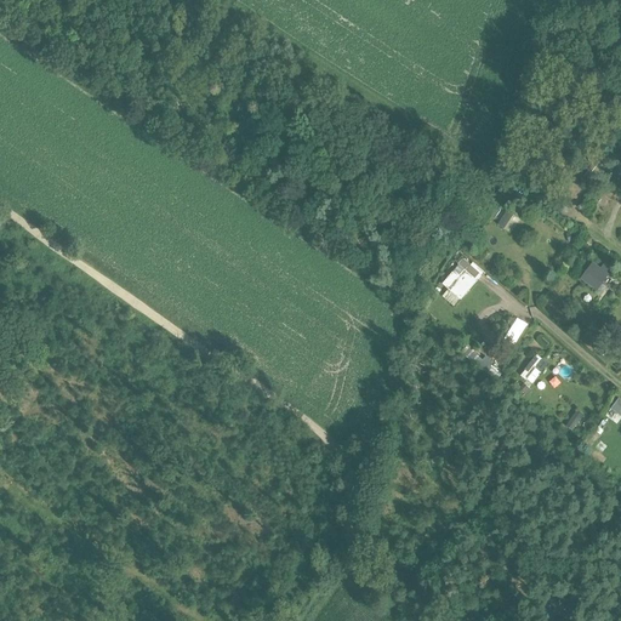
[(388,157),(375,149),(369,159),(382,166),(388,157)]
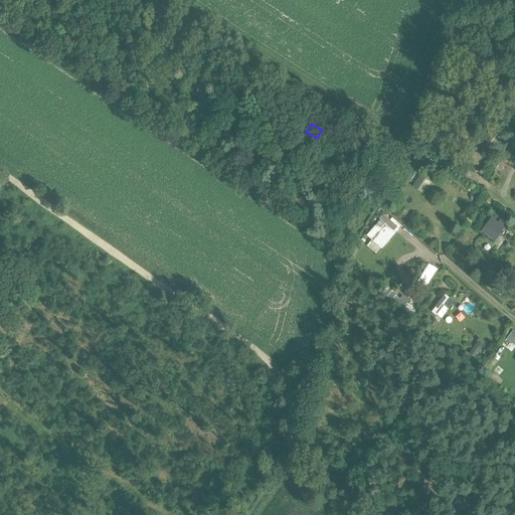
[(491,137),(480,150),(487,156),(497,143),(491,137)]
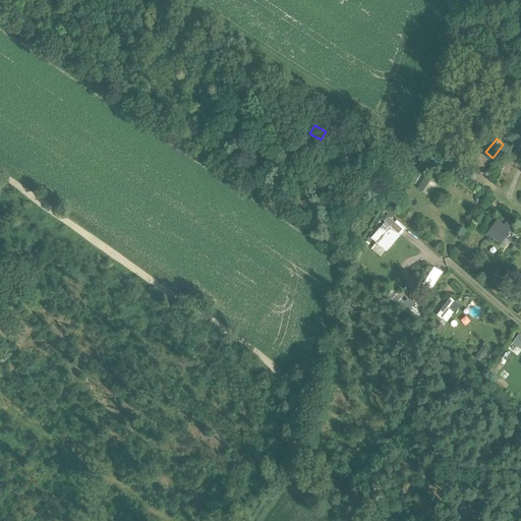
[(426,195),(435,183),(425,177),(418,189),(426,195)]
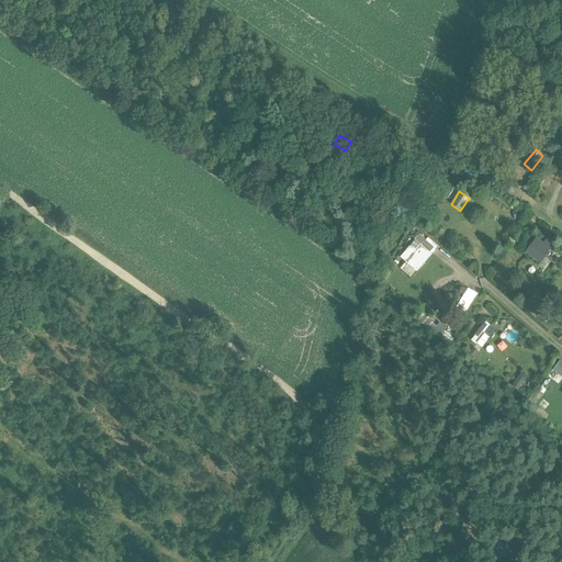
[(515,221),(521,218),(520,211),(513,212),(515,221)]
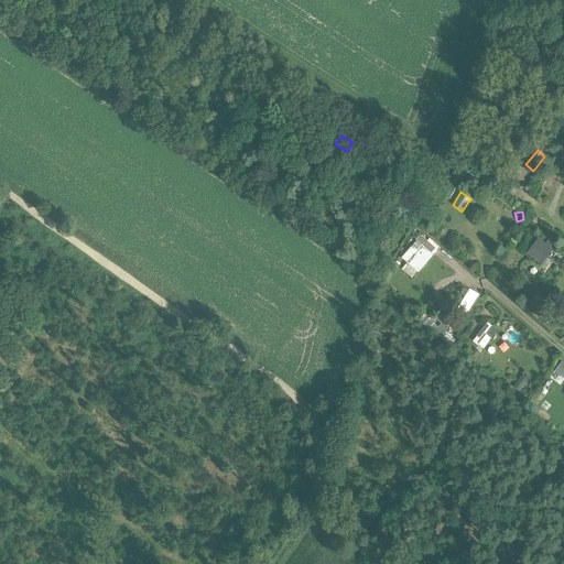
[(412,247),(402,259),(408,263),(402,270),(412,279),(433,256),(431,255),(435,249),(420,236),(416,240),(420,243),(415,249),(412,247)]
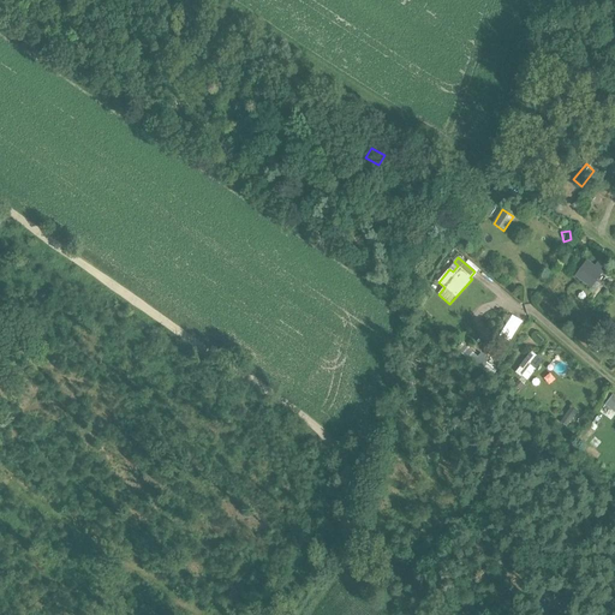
[(586,262),(575,276),(591,288),(590,291),(595,294),(601,286),(596,282),(603,274),(598,272),(603,266),(598,262),(595,268),(586,262)]
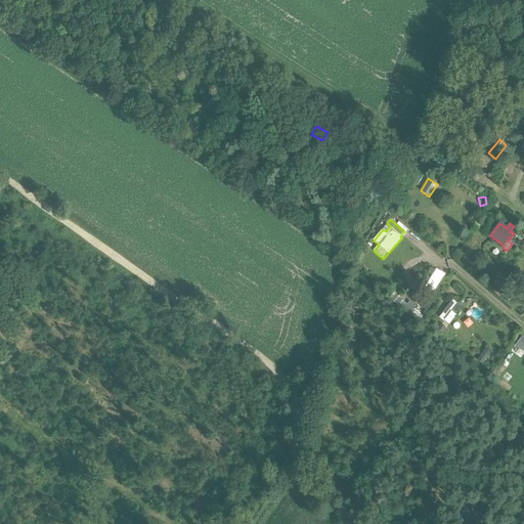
[(427,282),(436,289),(447,272),(437,266),(427,282)]
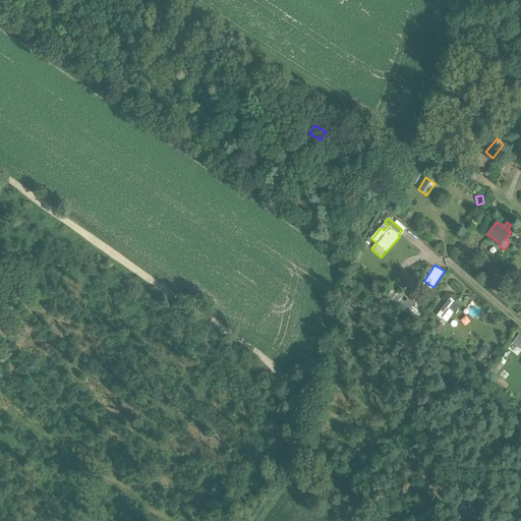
[(392,291),(388,296),(417,320),(421,313),(413,307),(414,305),(408,299),(406,302),(392,291)]
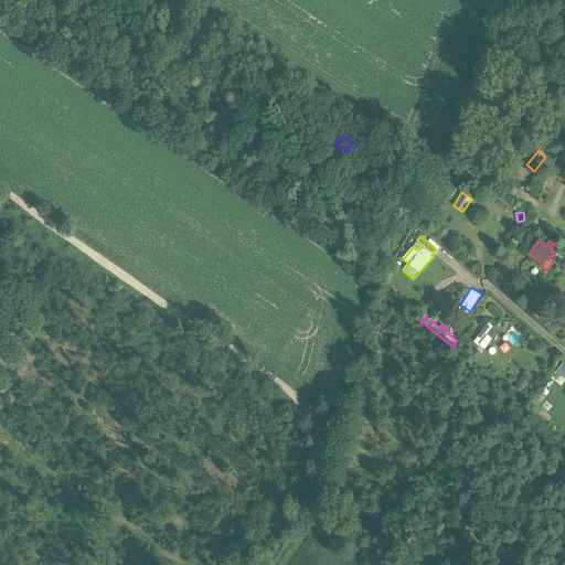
[(489,323),(475,341),(480,345),(494,328),(489,323)]
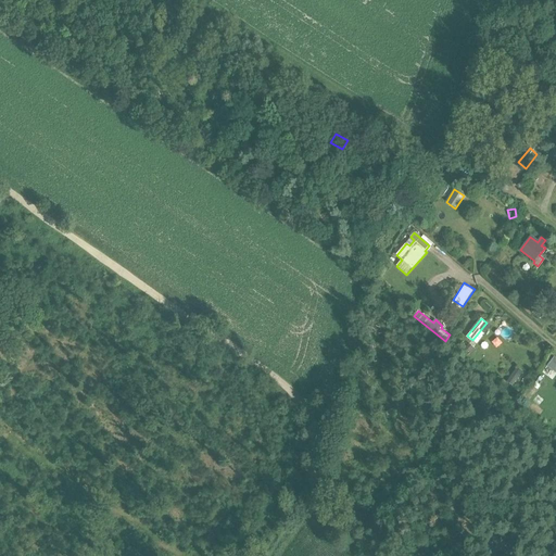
[(469,343),(465,349),(470,353),(475,348),(469,343)]
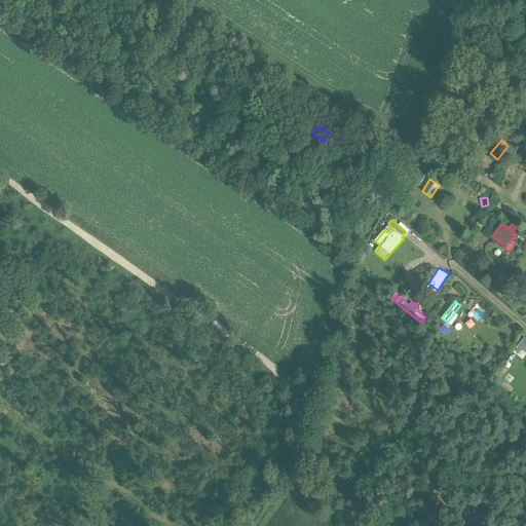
[(497,349),(504,343),(498,336),(491,342),(497,349)]
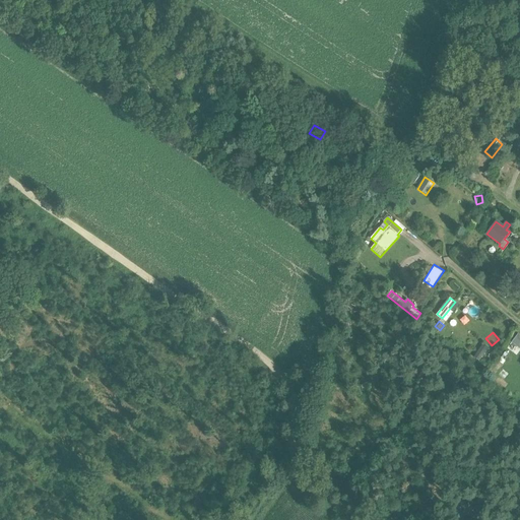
[(483,343),(474,356),(480,361),(490,347),(483,343)]
